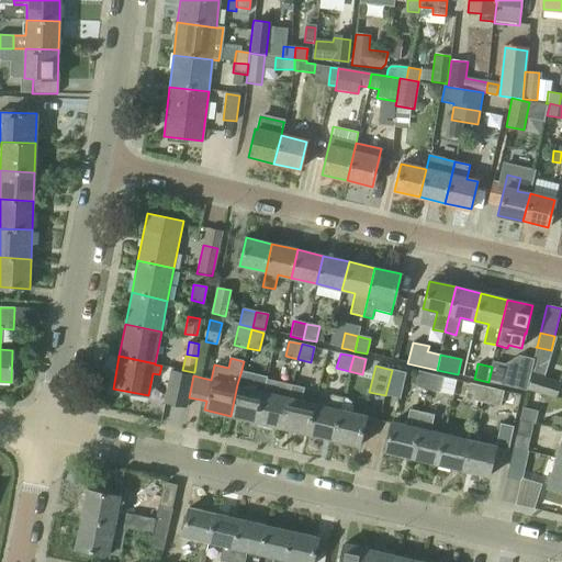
[(513,389),(525,391),(531,369),(518,366),(513,389)]
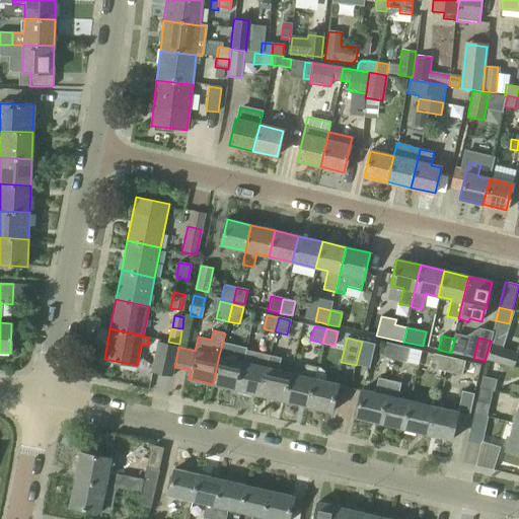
[(178,347),(178,344),(168,342),(157,339),(151,372),(172,376),(174,367),(178,347)]
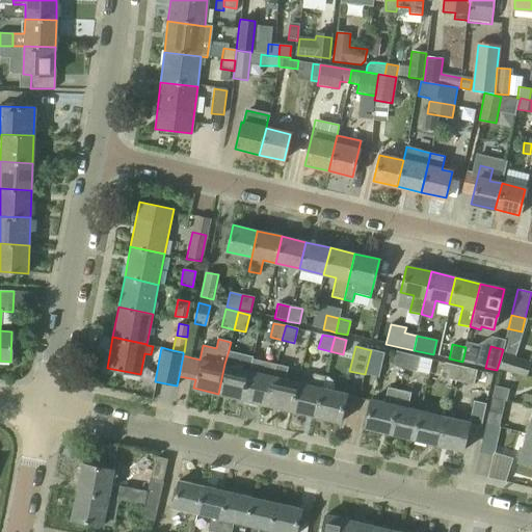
[(466,347),(462,362),(473,365),(477,349),(466,347)]
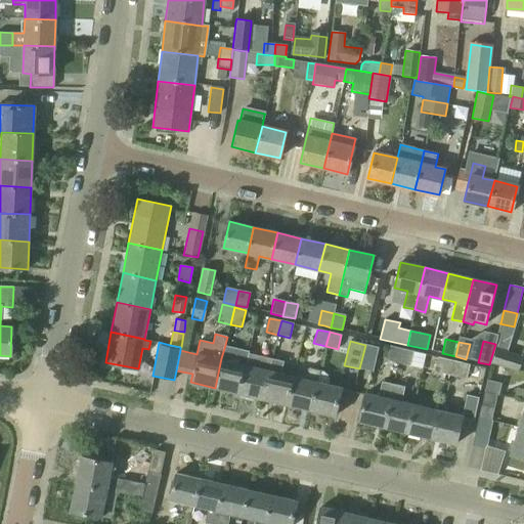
[(221,358),(215,388),(238,393),(244,367),(245,364),(247,358),(249,350),(225,345),(221,358)]
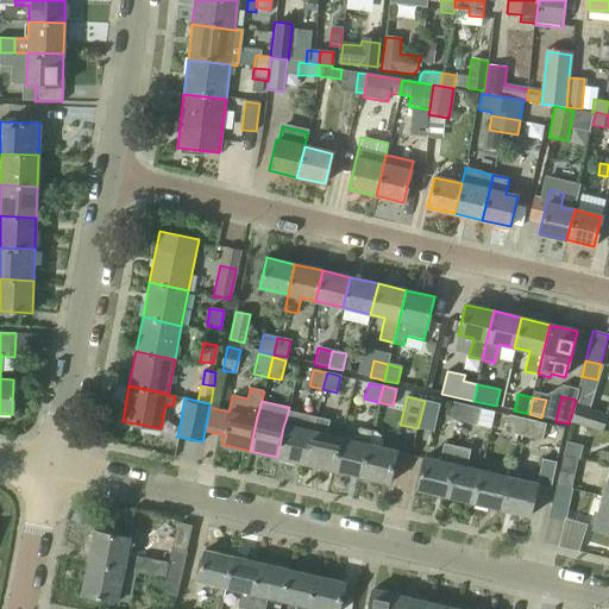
[(425,401),(418,428),(433,432),(439,405),(425,401)]
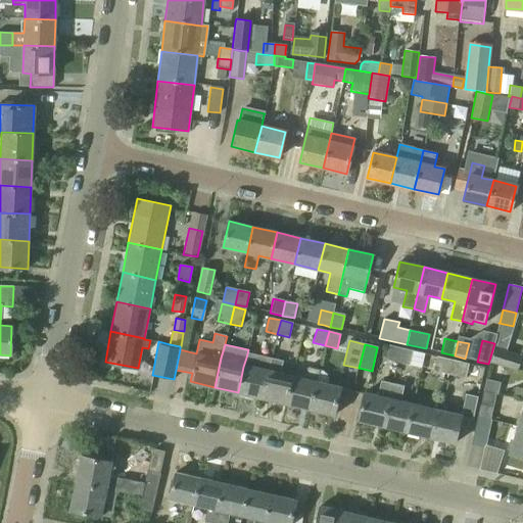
[(385,360),(396,363),(400,348),(389,345),(385,360)]
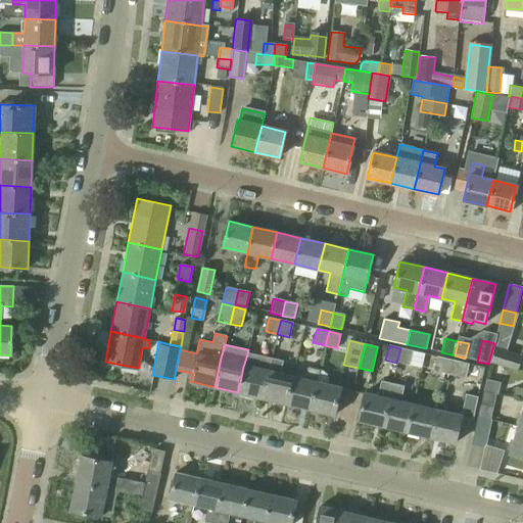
[(400,348),(396,363),(409,366),(413,350),(400,348)]
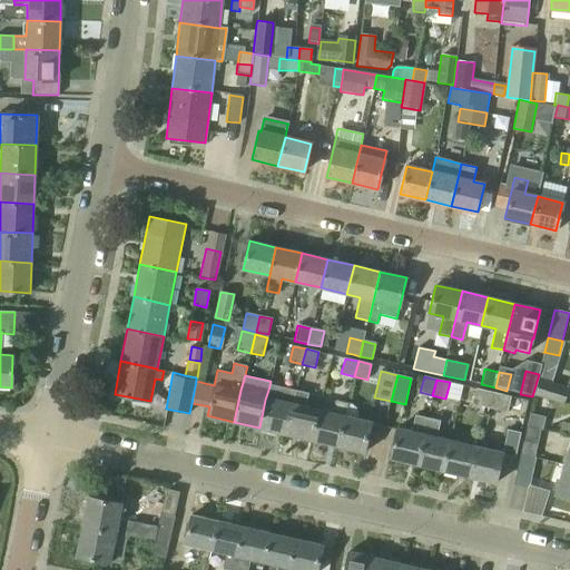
[(567,389),(541,381),(537,395),(562,403),(567,389)]
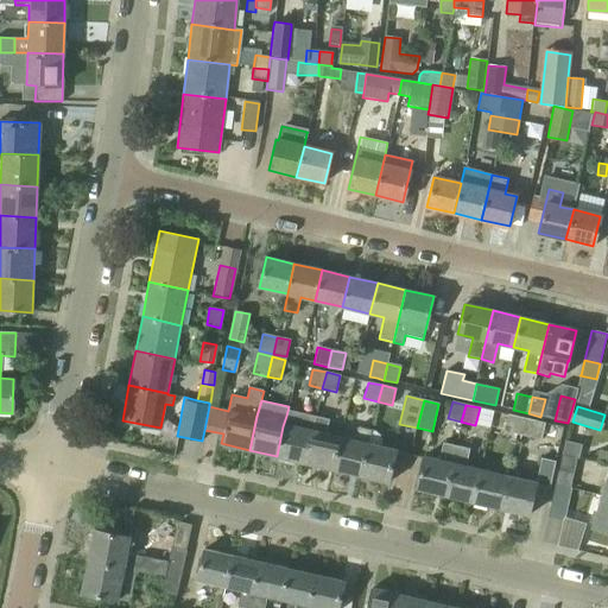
[(504,431),(517,435),(520,418),(507,415),(504,431)]
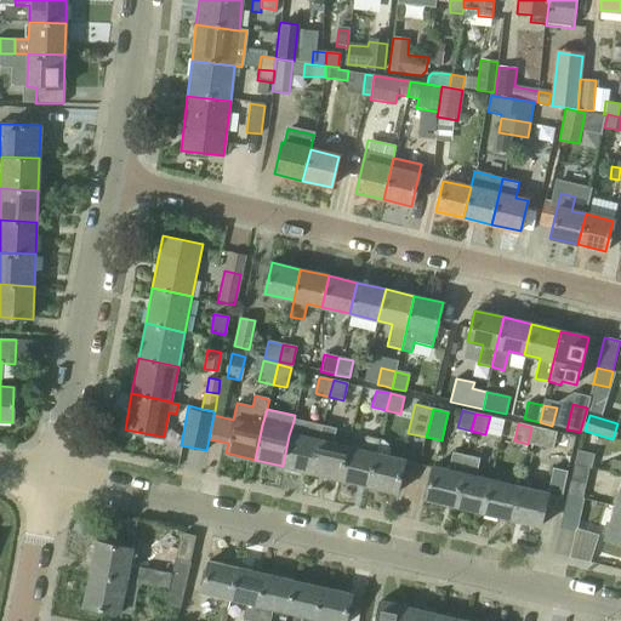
[(312,472),(340,479),(347,445),(335,442),(337,432),(322,427),(319,438),(318,440),(312,472)]
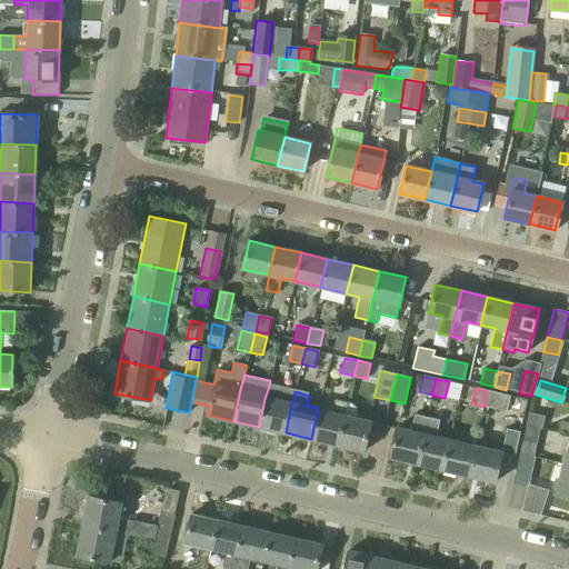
[(487,391),(483,407),(506,412),(510,396),(487,391)]
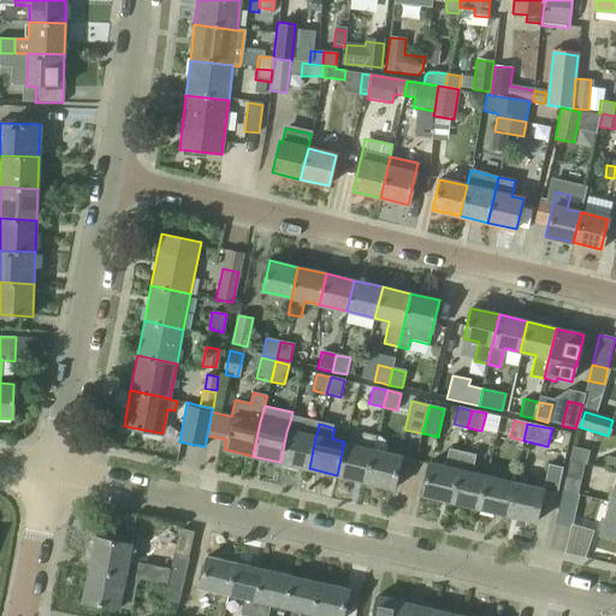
[(286,432),(280,462),(309,468),(315,437),(317,434),(288,428),(286,432)]
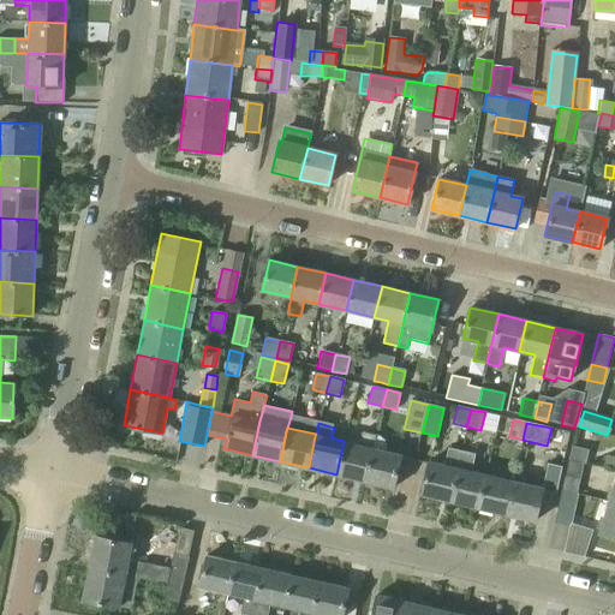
[(359,445),(344,441),(336,475),(364,481),(371,447),(372,447),(375,437),(362,434),(359,445)]
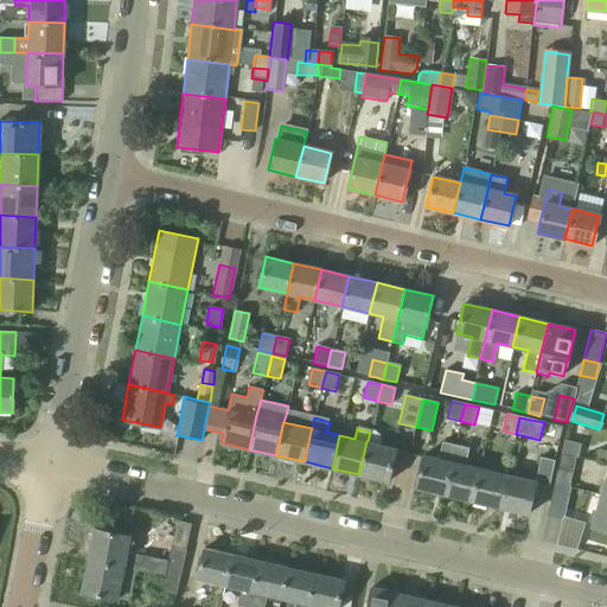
[(561,454),(575,458),(577,459),(581,445),(563,440),(561,454)]
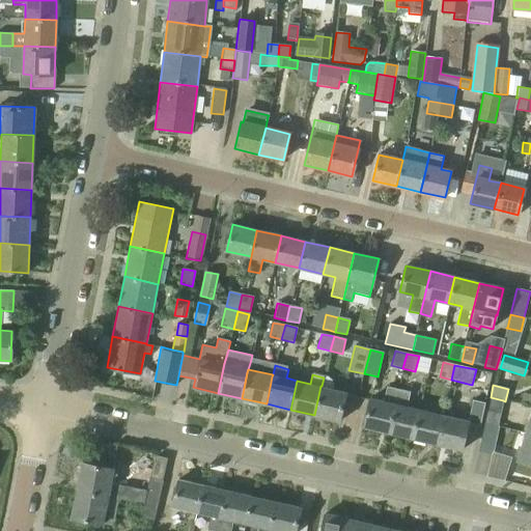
[(320,386),(314,415),(339,421),(345,392),(322,386),(320,386)]
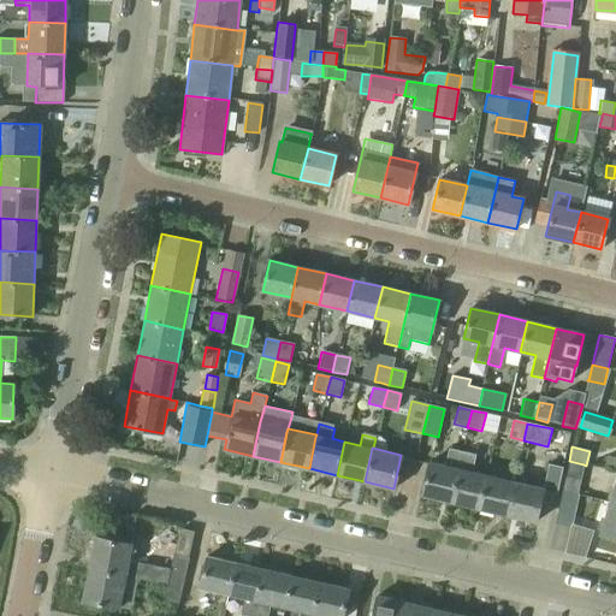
[(421,495),(451,502),(462,454),(448,450),(445,465),(430,461),(421,495)]
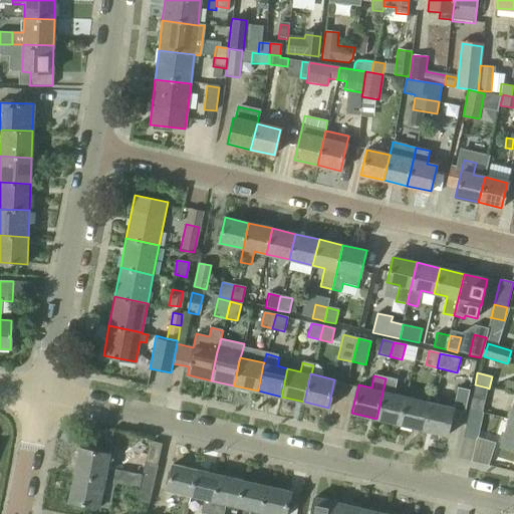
[(386,378),(376,419),(400,424),(406,396),(394,393),(397,381),(386,378)]
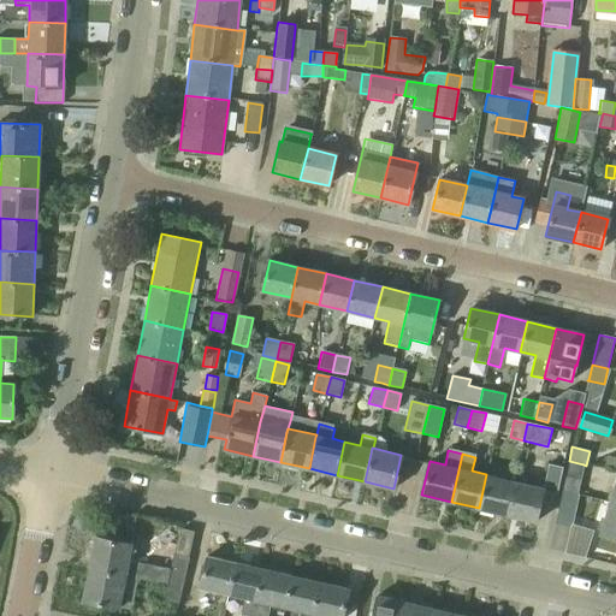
[(615,460),(606,458),(604,468),(615,471),(615,460)]
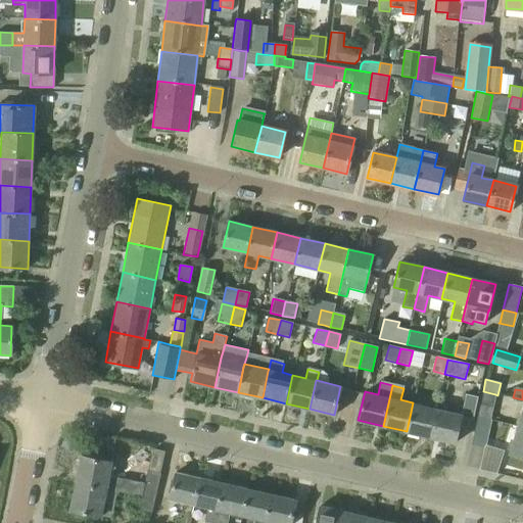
[(436,409),(429,437),(455,443),(461,417),(472,419),(477,397),(466,394),(461,414),(436,409)]
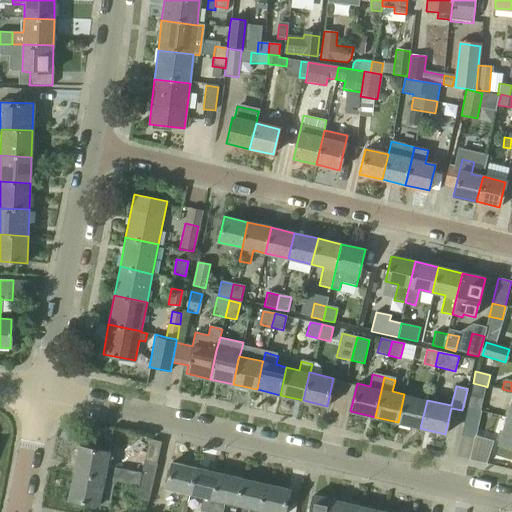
[(398,422),(420,428),(427,400),(404,394),(398,422)]
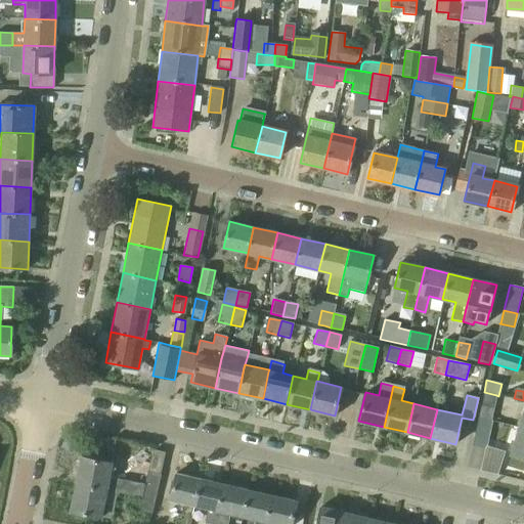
[(494,408),(493,408),(481,405),(478,419),(491,422),(494,408)]
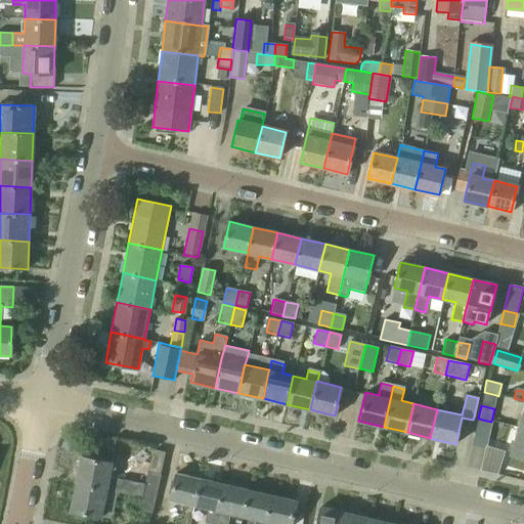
[(478,419),(472,445),(486,448),(491,422),(478,419)]
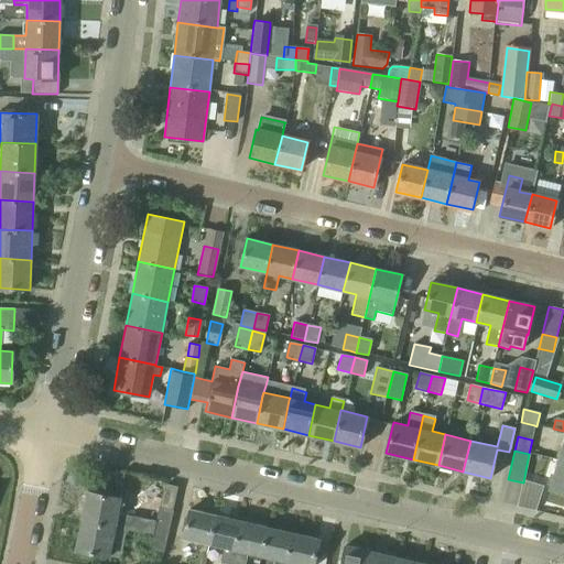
[(563,462),(559,459),(550,488),(563,492),(563,462)]
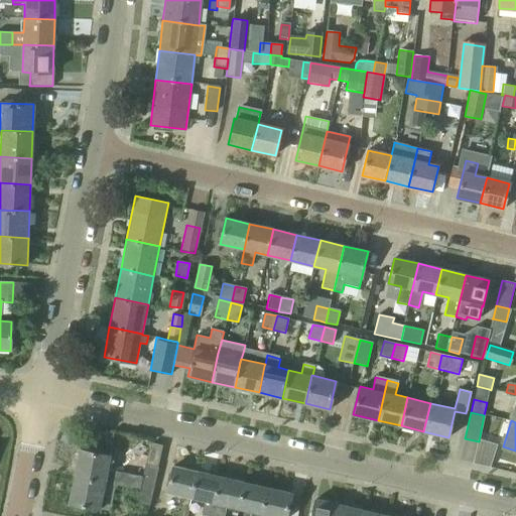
[(80,449),(75,476),(106,482),(139,489),(152,492),(157,468),(145,465),(142,477),(107,470),(110,456),(80,449)]
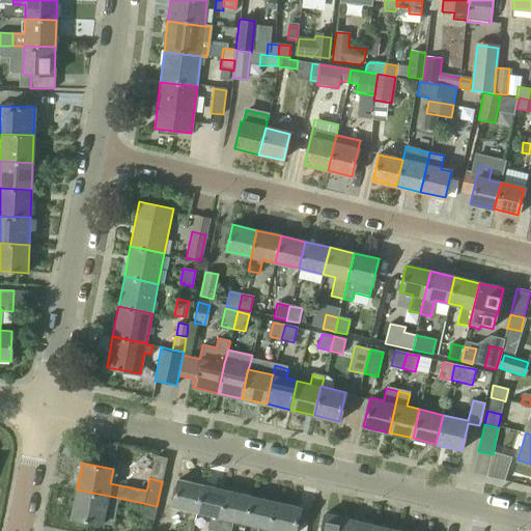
[(172,507),(196,512),(203,484),(179,479),(172,507)]
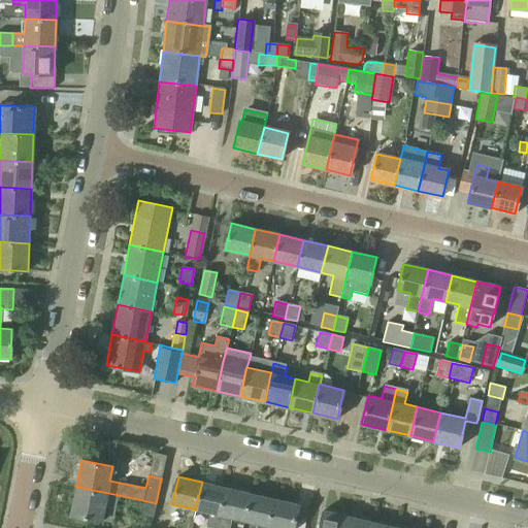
[(220,516),(226,487),(202,482),(195,509),(209,513),(206,527),(208,527),(216,527),(220,516)]
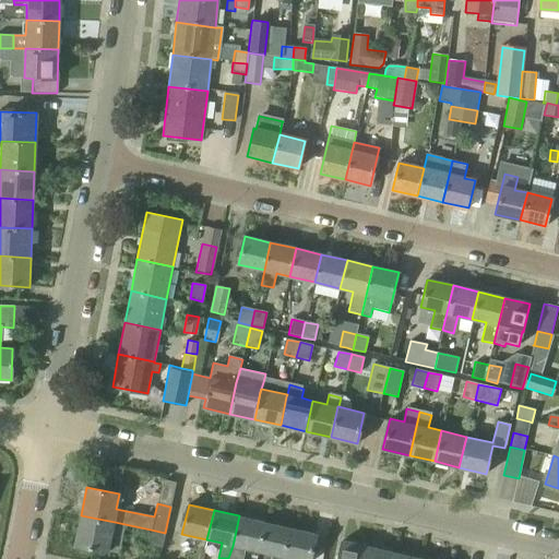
[(109,551),(115,522),(81,515),(74,545),(109,551)]
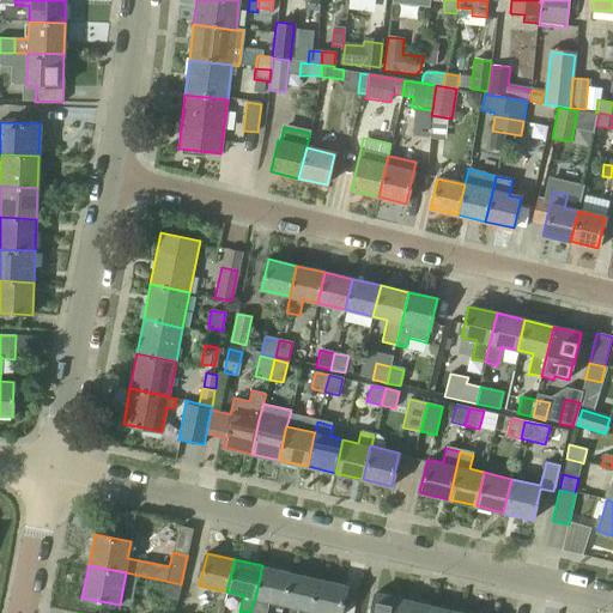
[(255,599),(284,605),(291,572),(262,565),(255,599)]
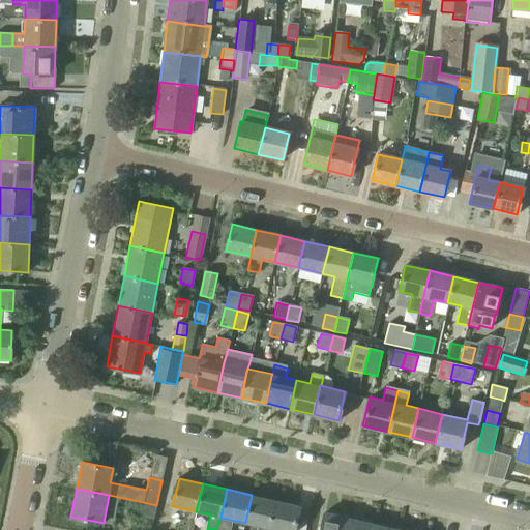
[(275,500),(252,495),(245,523),(258,526),(256,529),(268,529),(269,527),(275,500)]
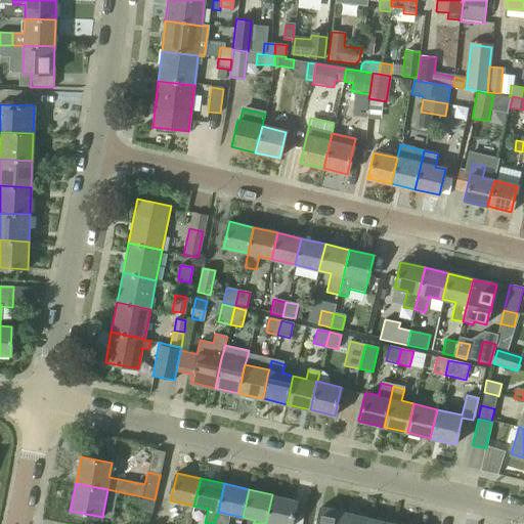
[(266,521),(265,523),(291,523),(297,500),(272,494),(266,521)]
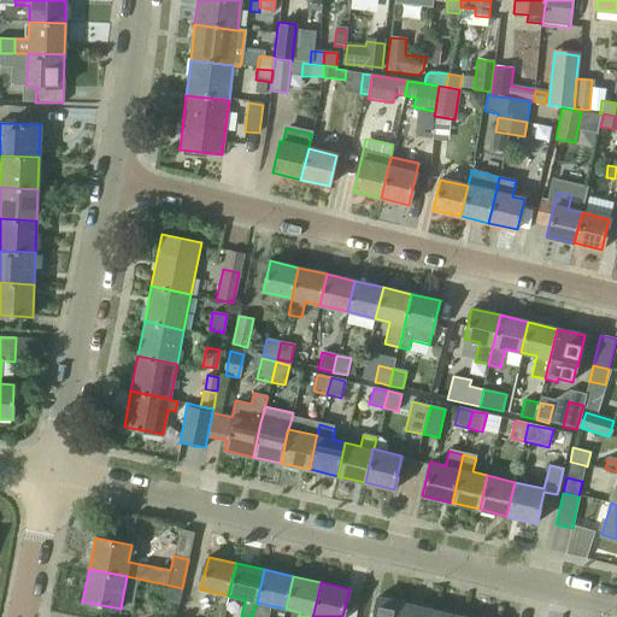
[(182,588),(166,585),(163,601),(177,606),(182,588)]
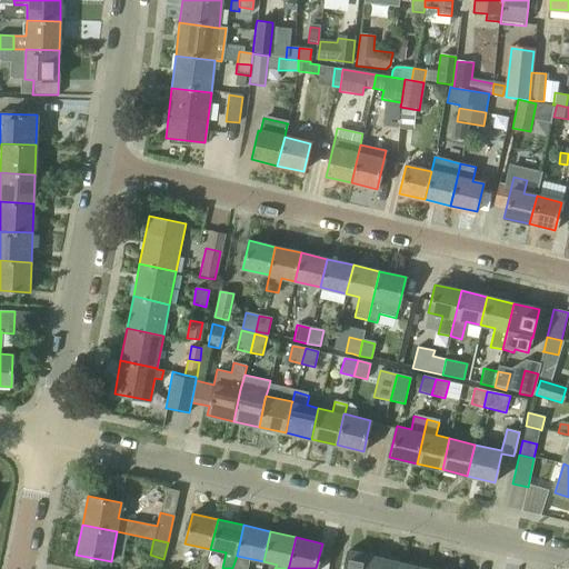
[(371,568),(376,556),(349,549),(343,568),(371,568)]
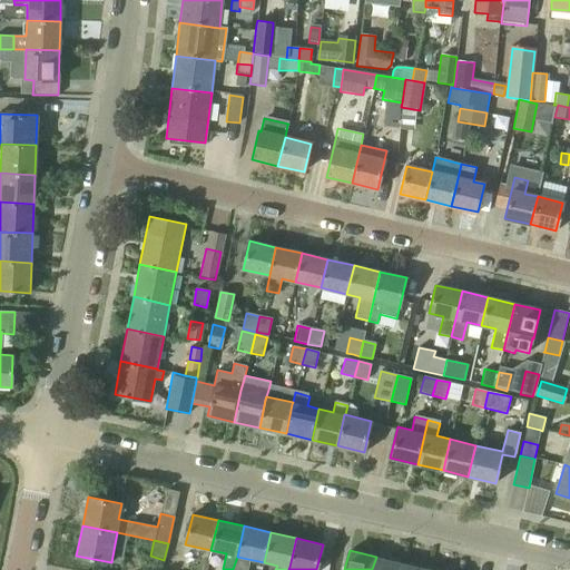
[(376,557),(372,569),(400,569),(402,562),(376,557)]
